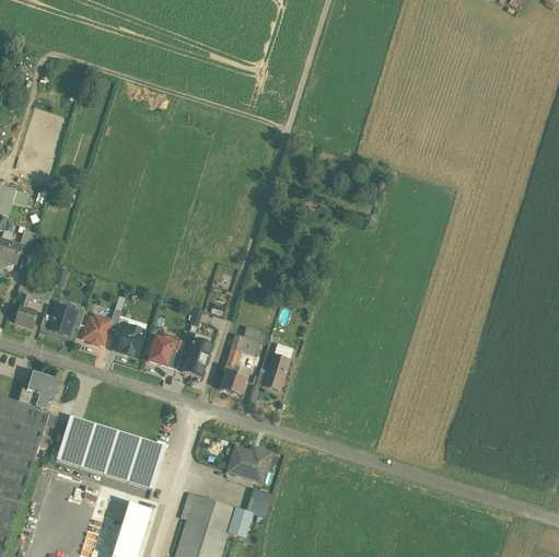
[(0,212),(4,215),(9,216),(13,201),(16,189),(0,184),(0,212)]
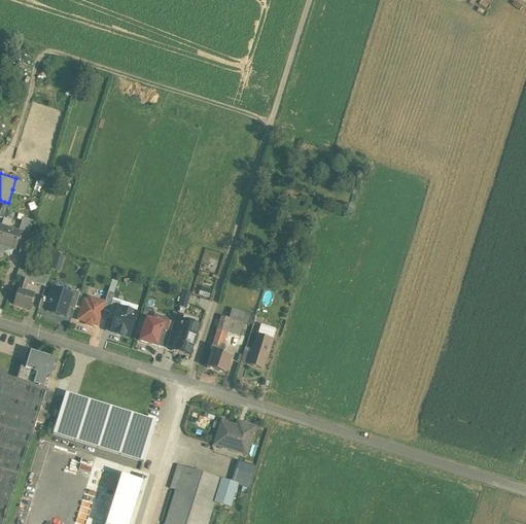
[(28,182),(15,178),(12,189),(25,194),(28,182)]
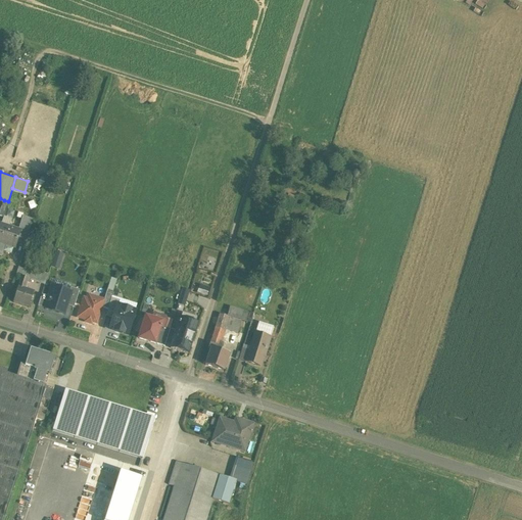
[(34,217),(24,214),(19,227),(21,228),(19,234),(28,236),(34,217)]
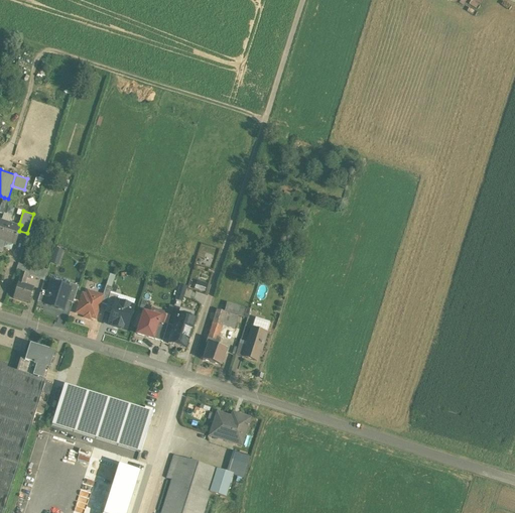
[(19,224),(1,219),(0,220),(0,236),(7,239),(16,242),(19,231),(21,225),(19,224)]
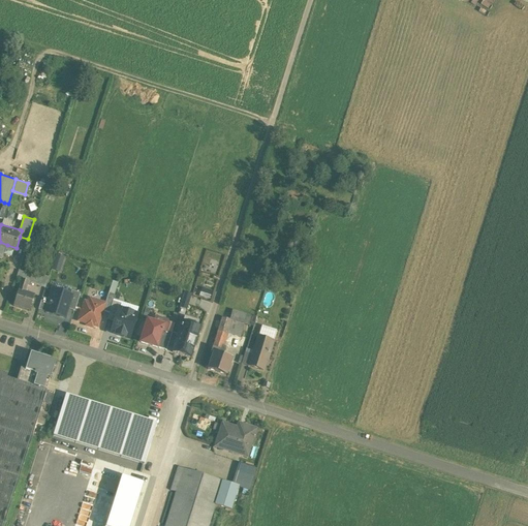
[(61,269),(66,254),(58,250),(52,265),(61,269)]
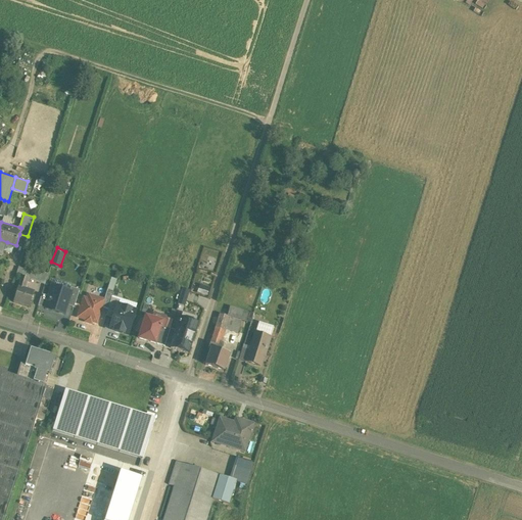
[(31,269),(18,266),(16,272),(22,274),(29,276),(31,269)]
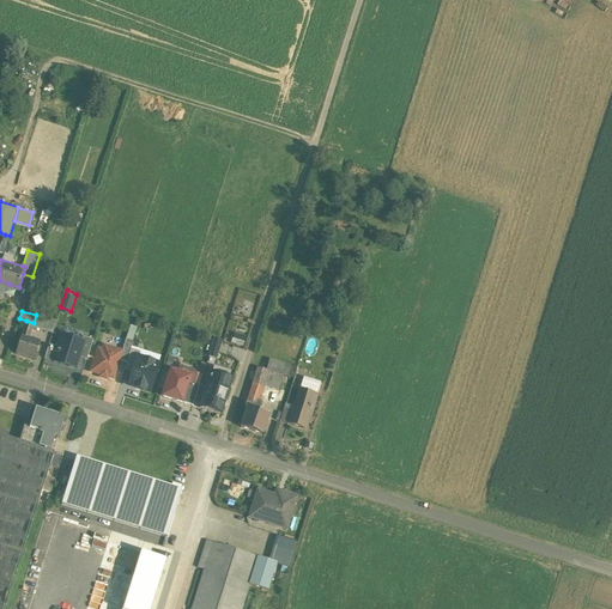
[(48,320),(38,316),(36,324),(46,327),(48,320)]
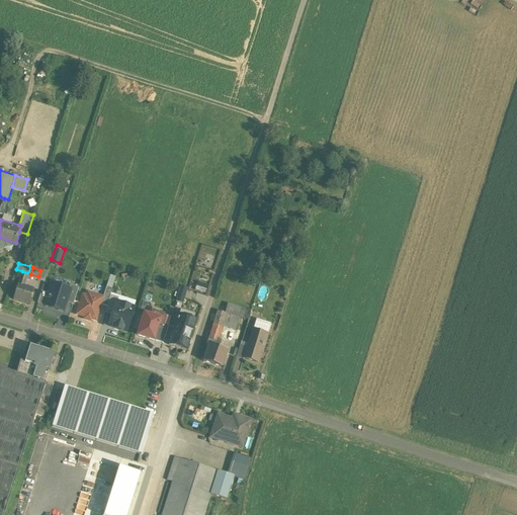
[(48,269),(41,267),(40,270),(38,276),(45,278),(48,269)]
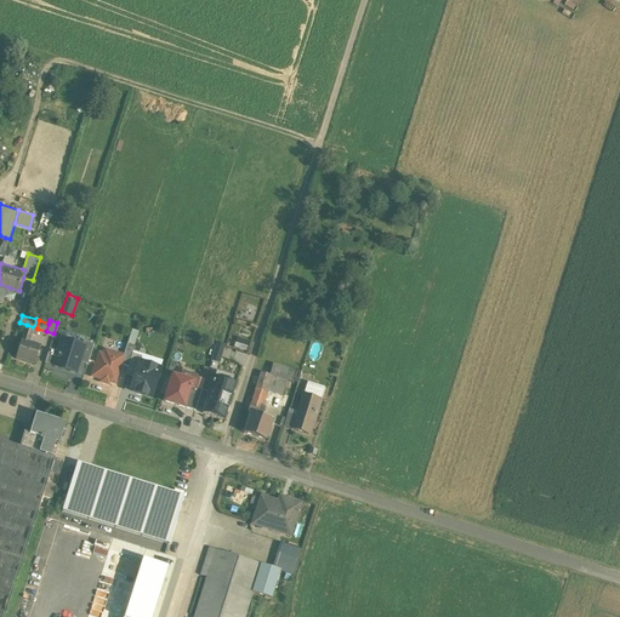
[(34,327),(27,325),(22,337),(30,340),(34,327)]
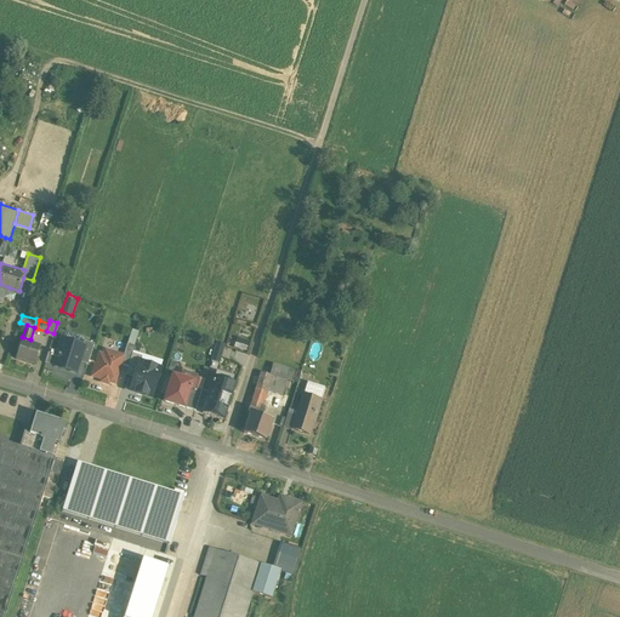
[(30,340),(22,337),(17,355),(35,361),(41,343),(30,340)]
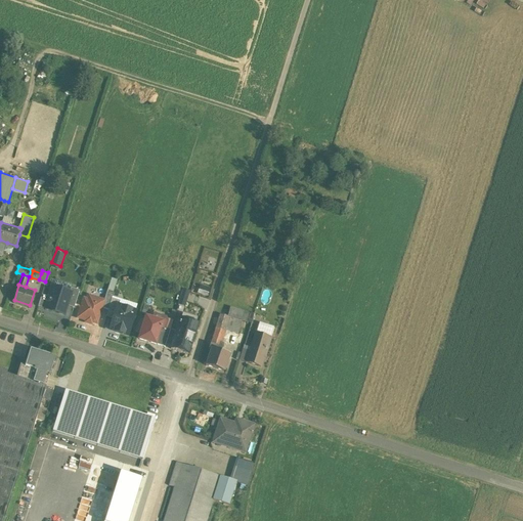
[(50,295),(47,306),(64,312),(68,303),(71,291),(53,286),(50,295)]
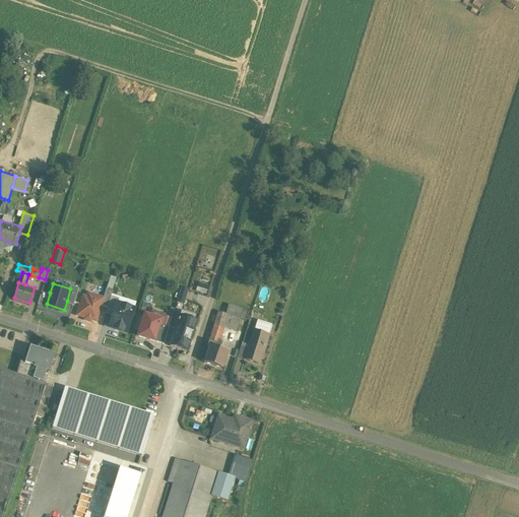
[(72,283),(67,301),(74,303),(80,286),(72,283)]
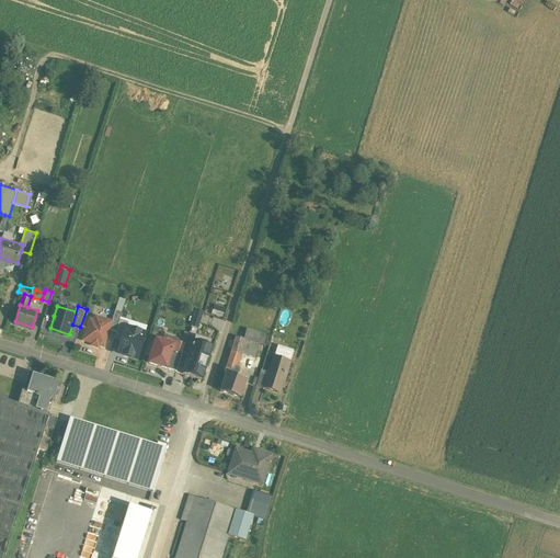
[(122,310),(116,308),(112,319),(110,327),(116,329),(121,317),(122,310)]
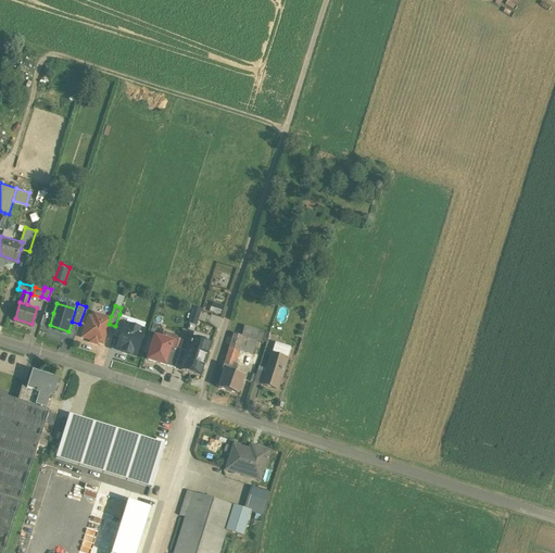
[(190,319),(198,322),(202,308),(196,305),(190,319)]
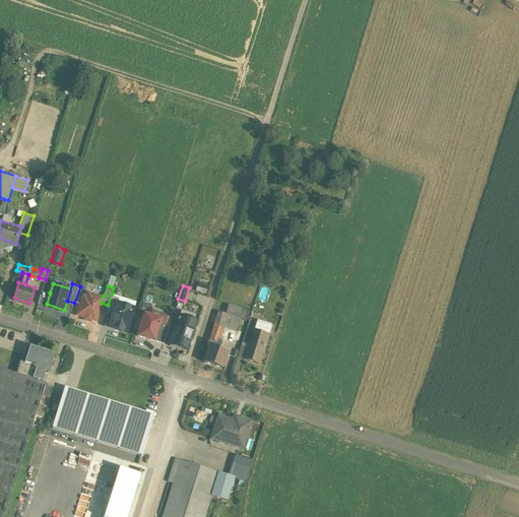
[(39,302),(47,304),(50,293),(43,291),(39,302)]
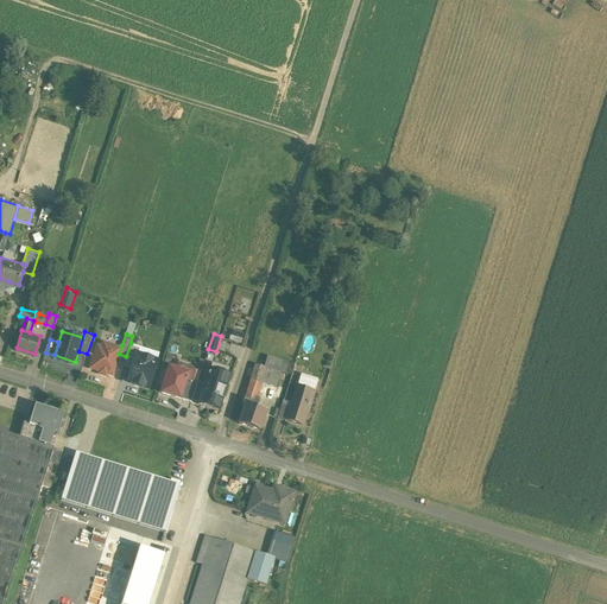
[(121,345),(108,342),(107,347),(97,343),(92,364),(113,372),(119,354),(121,345)]
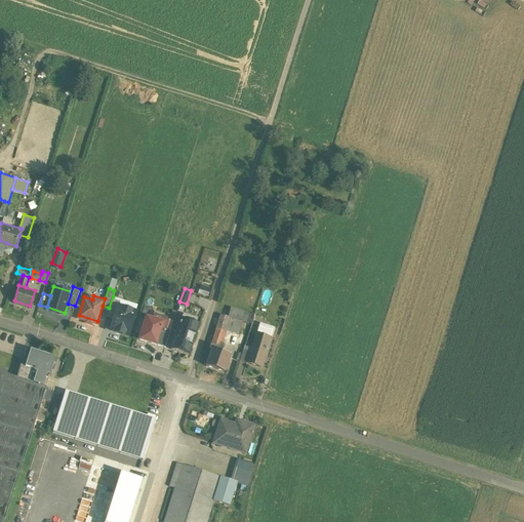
[(121,299),(113,296),(109,308),(107,314),(115,317),(118,305),(119,305),(121,299)]
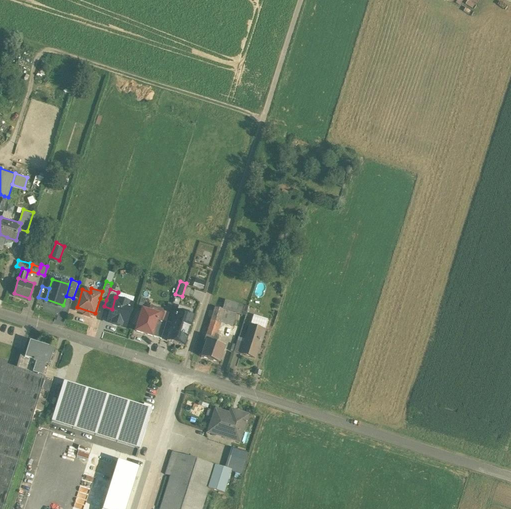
[(116,297),(115,297),(112,309),(108,319),(125,325),(133,302),(116,297)]
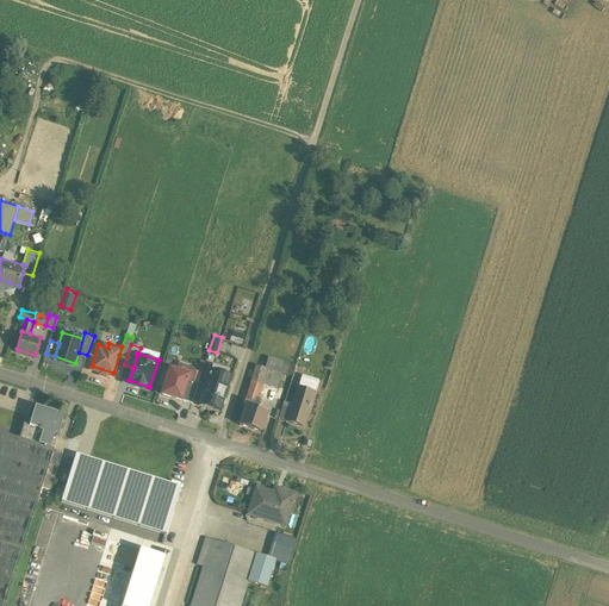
[(200,380),(207,382),(211,368),(213,362),(206,360),(200,380)]
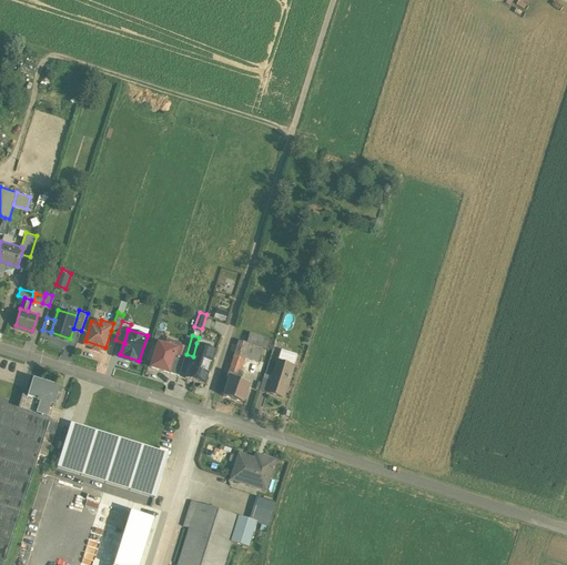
[(234,339),(223,370),(229,372),(229,371),(239,374),(239,373),(244,355),(249,342),(239,339),(239,341),(234,339)]
